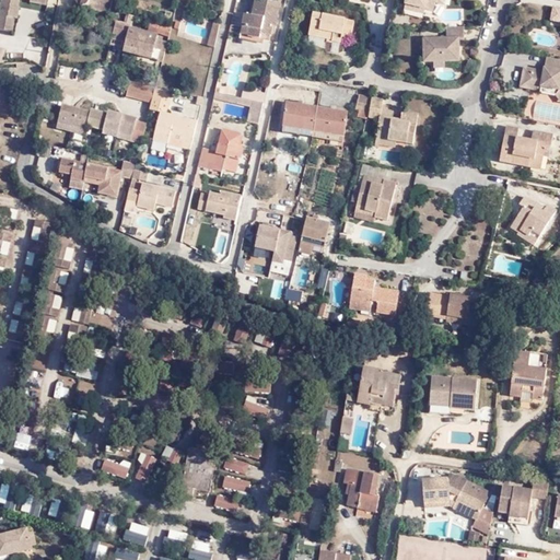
[(18,0),(1,0),(0,8),(0,27),(11,31),(14,16),(16,18),(20,6),(18,6),(18,0)]
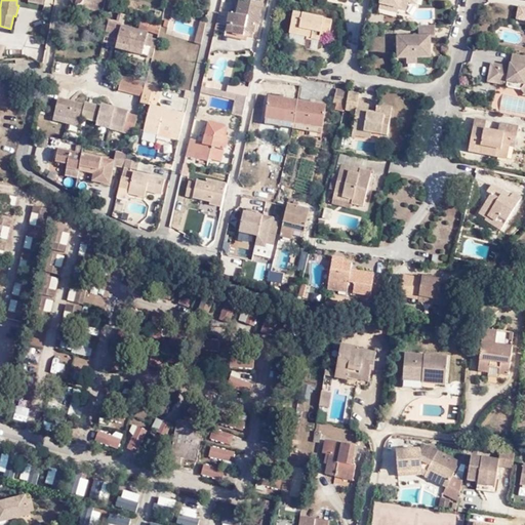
[(77,0),(76,6),(79,7),(104,12),(105,9),(106,0),(77,0)]
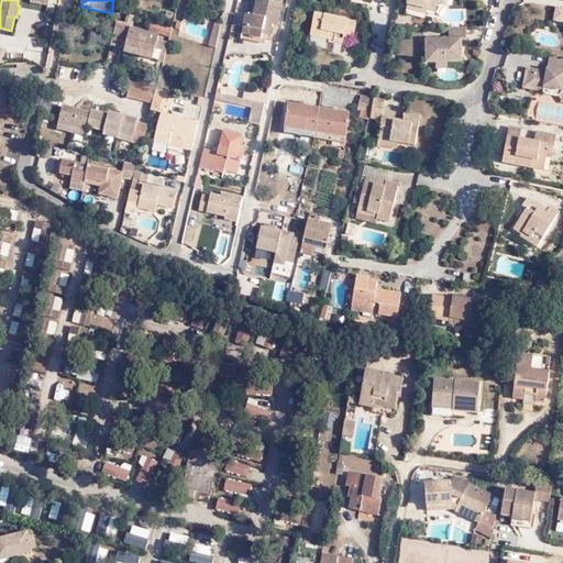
[(246,14),(244,26),(252,29),(250,36),(262,39),(263,35),(273,36),(275,26),(278,26),(284,4),(262,0),(256,0),(253,17),(246,14)]
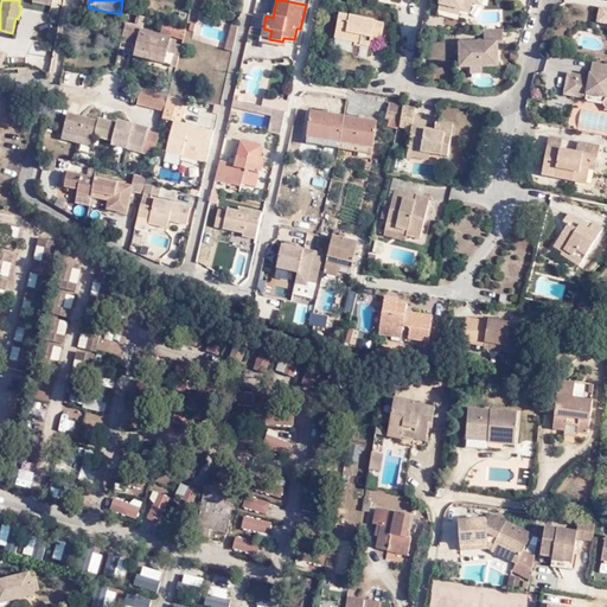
[(439,0),(436,8),(448,12),(448,7),(459,10),(468,12),(471,4),(481,6),(483,0),(439,0)]
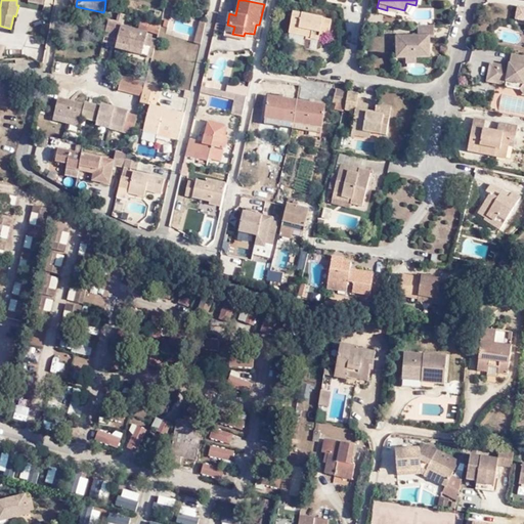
[(322,16),(292,10),(288,31),(310,36),(310,37),(318,39),(319,33),(328,35),(331,19),(321,17),(322,16)]
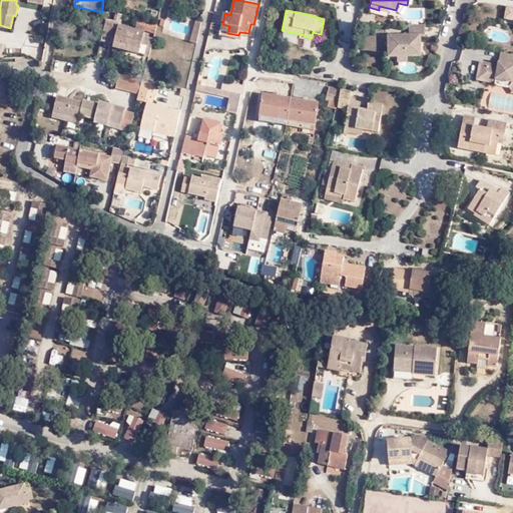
[(143,27),(145,19),(136,17),(134,25),(143,27)]
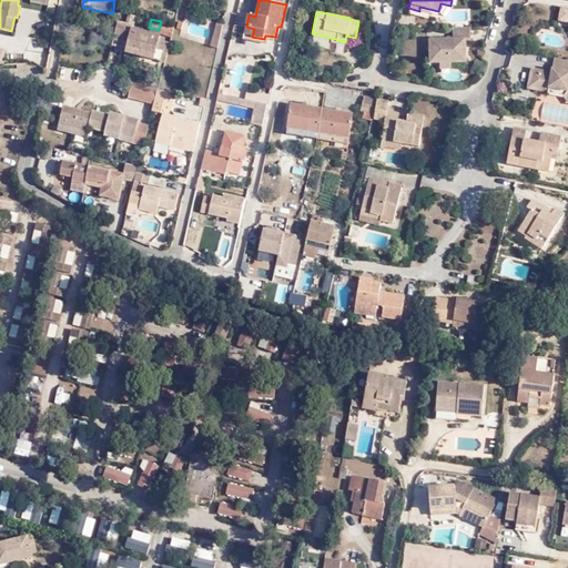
[(118,21),(112,44),(127,48),(125,51),(163,60),(165,52),(169,41),(159,39),(159,34),(132,29),(132,24),(118,21)]
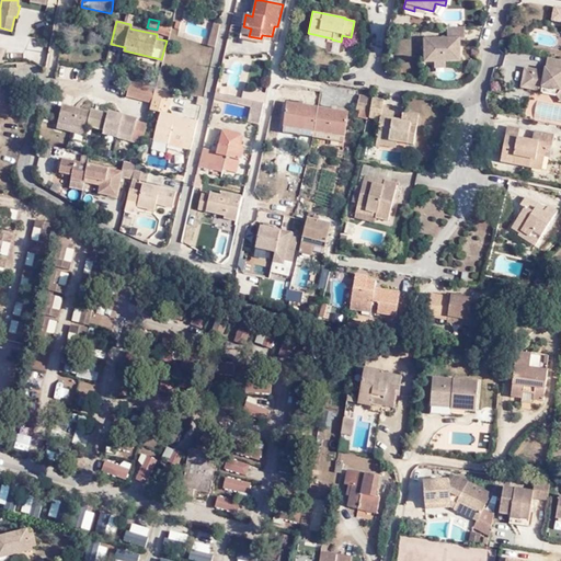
[(168,33),(170,24),(159,21),(157,30),(168,33)]
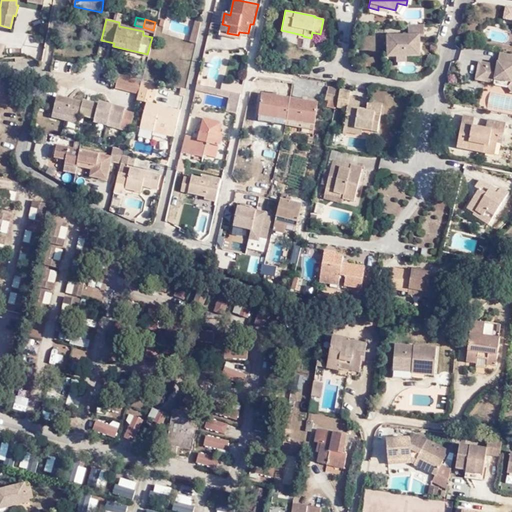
[(196,44),(201,23),(196,21),(190,42),(196,44)]
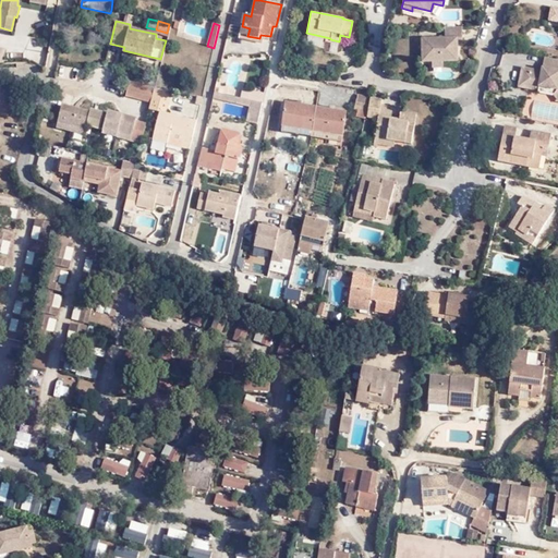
[(250,28),(242,26),(240,34),(247,36),(250,28)]
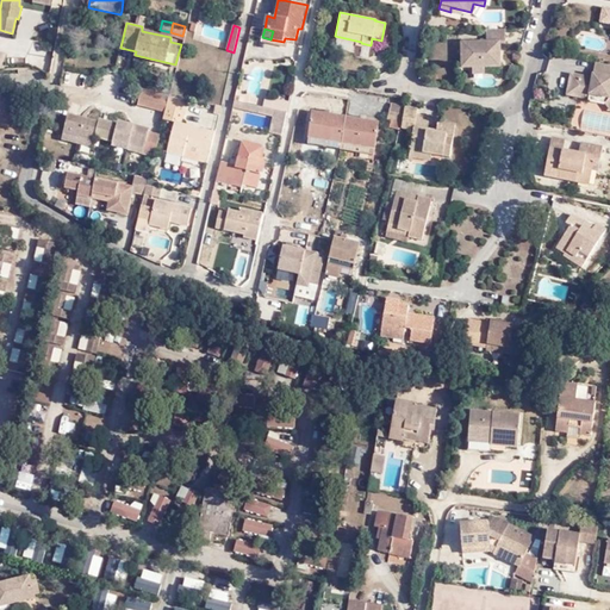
[(504,43),(504,30),(497,30),(485,30),(485,43),(460,43),(460,68),(471,68),(483,68),(498,68),(498,49),(498,44),(504,43)]
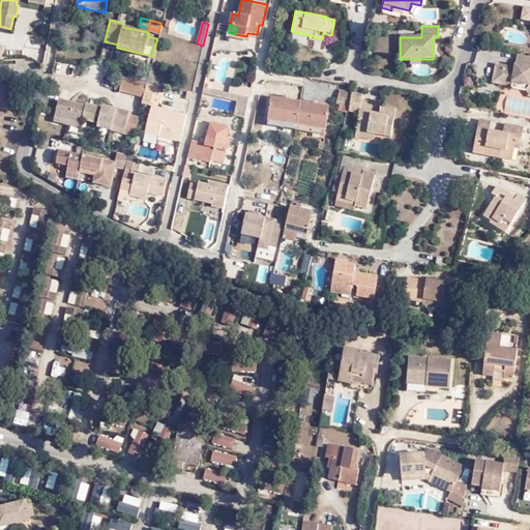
[(529,57),(516,54),(513,65),(517,66),(517,68),(513,67),(495,64),(493,78),(501,80),(500,84),(510,86),(510,83),(529,86),(529,87),(529,57)]
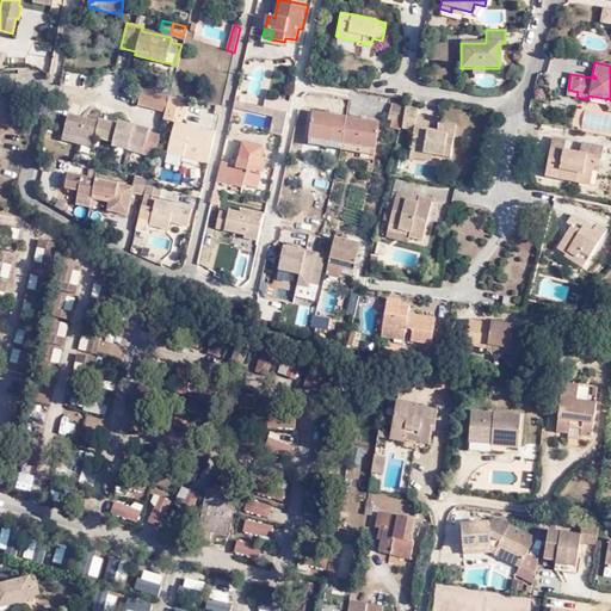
[(141,90),(136,104),(164,111),(165,107),(168,96),(141,90)]
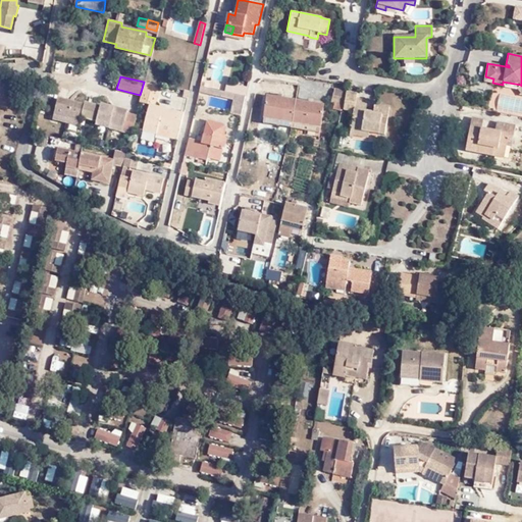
[(144,82),(141,92),(157,95),(160,85),(144,82)]
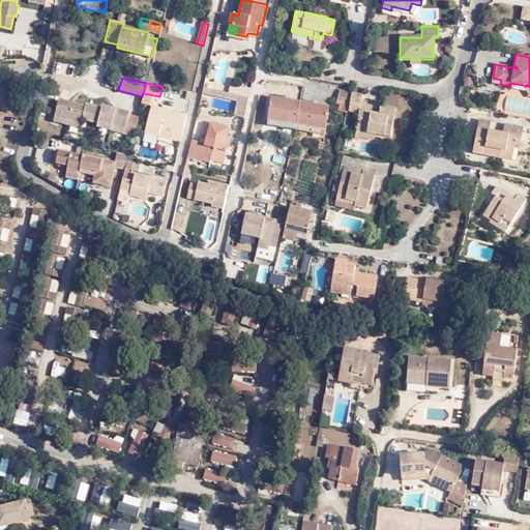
[(529,95),(529,87),(529,86),(510,83),(510,86),(510,87),(526,90),(529,95)]
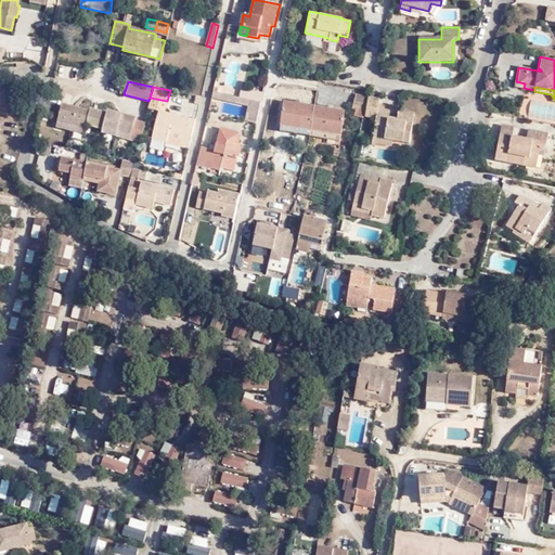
[(259,100),(260,94),(241,90),(239,97),(259,100)]
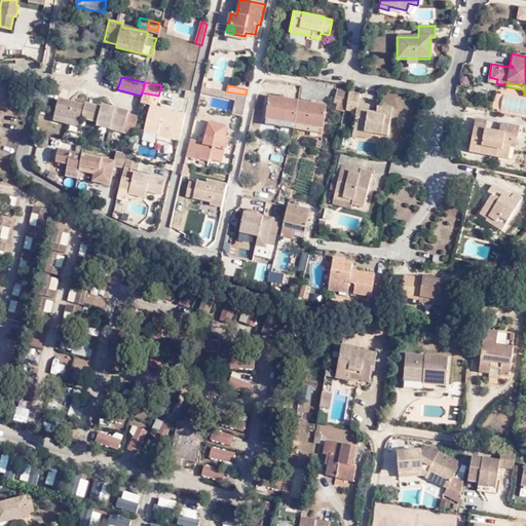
[(236,95),(202,86),(201,91),(236,99),(236,95)]
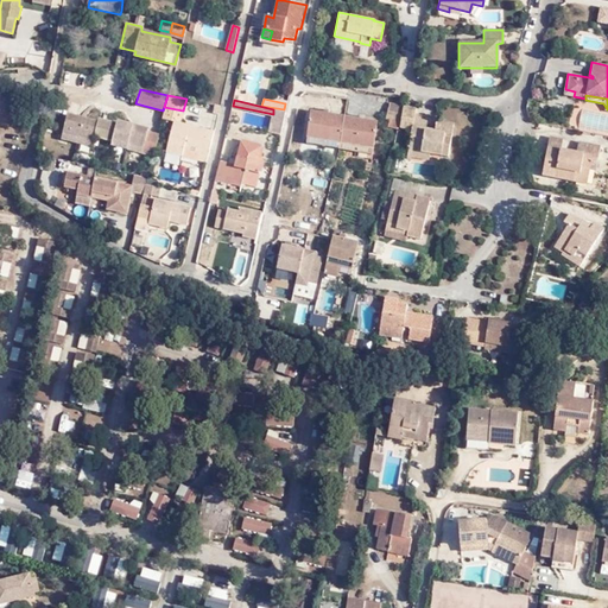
[(401,124),(405,108),(391,105),(387,120),(401,124)]
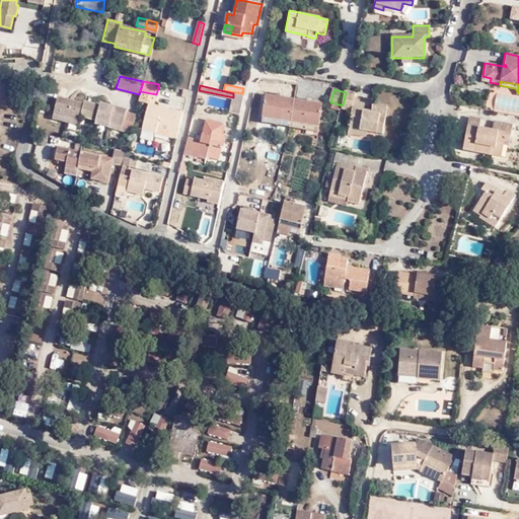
[(140,91),(139,94),(138,101),(148,103),(143,129),(156,132),(159,119),(172,122),(169,135),(177,137),(183,112),(154,104),(156,94),(140,91)]
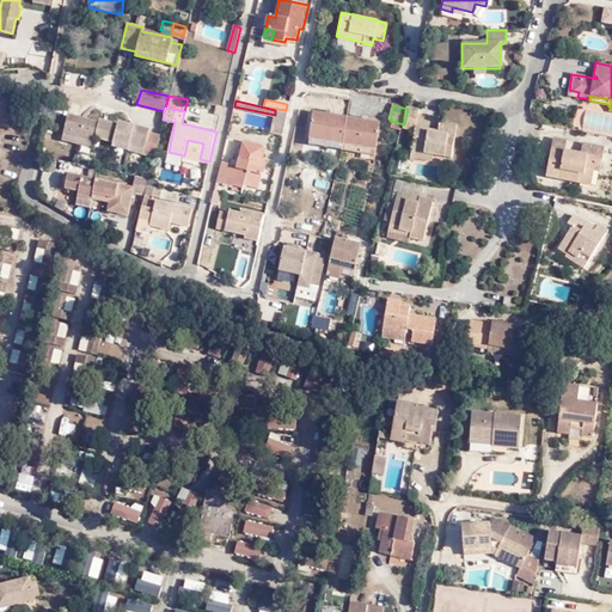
[(420,111),(408,109),(404,124),(403,132),(415,133),(415,129),(417,118),(420,118),(420,111)]
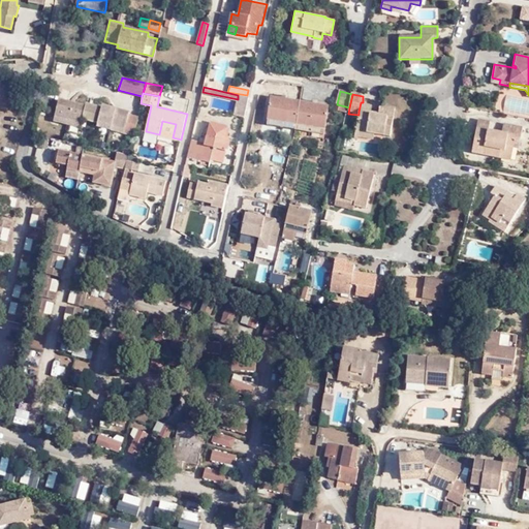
[(248,97),(238,95),(238,99),(235,114),(244,116),(248,97)]
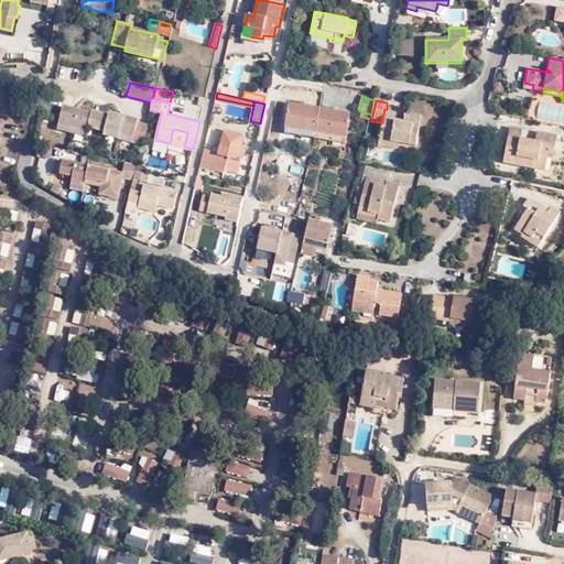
[(286,125),(317,131),(321,107),(291,101),(286,125)]
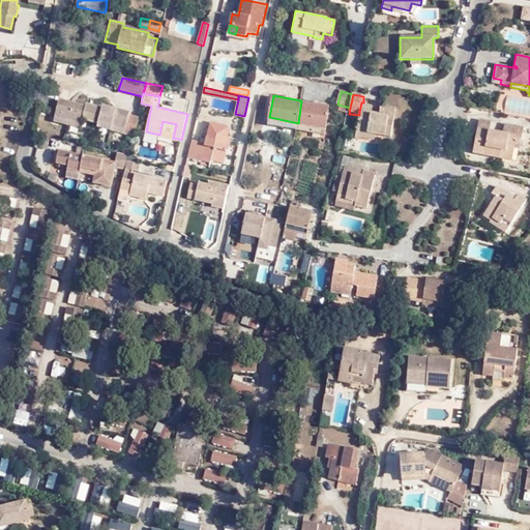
[(298,123),(326,127),(329,105),(301,100),(298,123)]
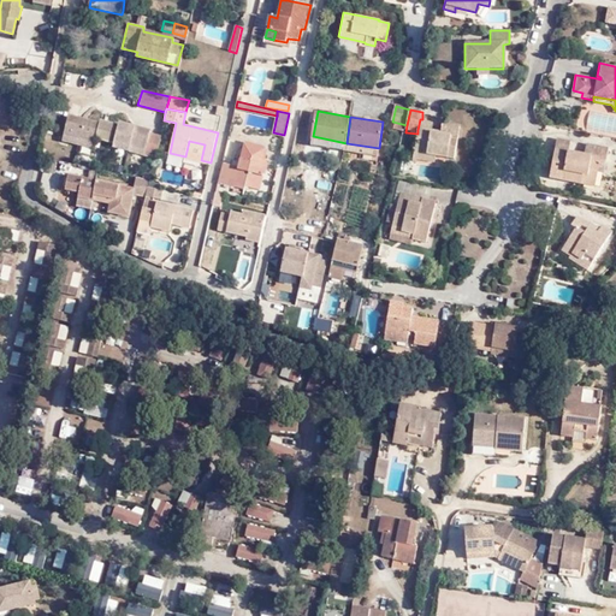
[(149,130),(138,128),(118,123),(117,126),(100,122),(99,125),(67,118),(63,141),(94,148),(95,140),(113,143),(112,147),(154,157),(160,136),(149,134),(149,130)]
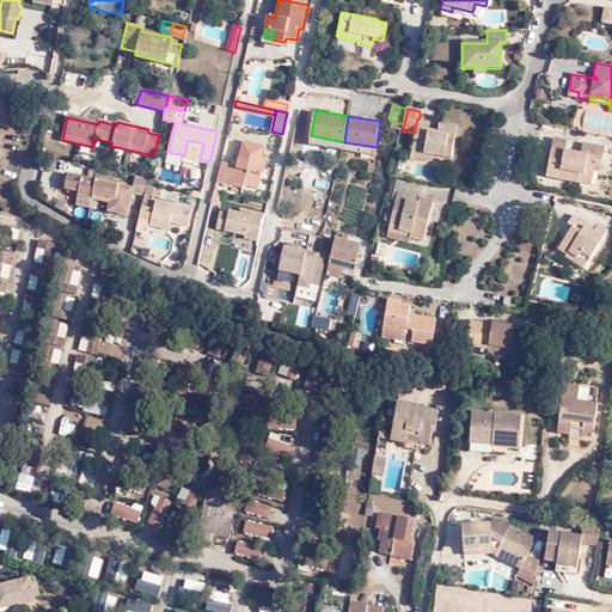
[(432,121),(420,118),(417,118),(415,129),(429,132),(432,121)]
